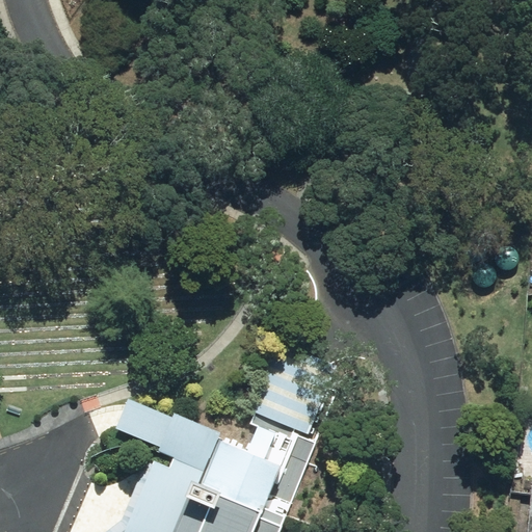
[(509,270),(513,268),(516,266),(519,262),(519,258),(517,254),(515,250),(512,248),(508,246),(505,246),(501,248),(499,250),(497,254),(495,257),(495,261),(497,264),(499,267),(502,269),(505,270),(509,270)]
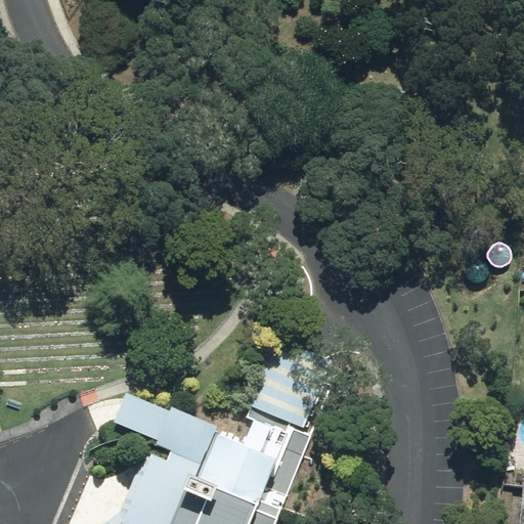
[(482,281),(485,279),(487,276),(488,273),(488,269),(487,266),(485,263),(482,261),(479,260),(475,260),(471,261),(468,264),(466,267),(465,271),(466,275),(468,279),(471,281),(475,282),(479,282),(482,281)]
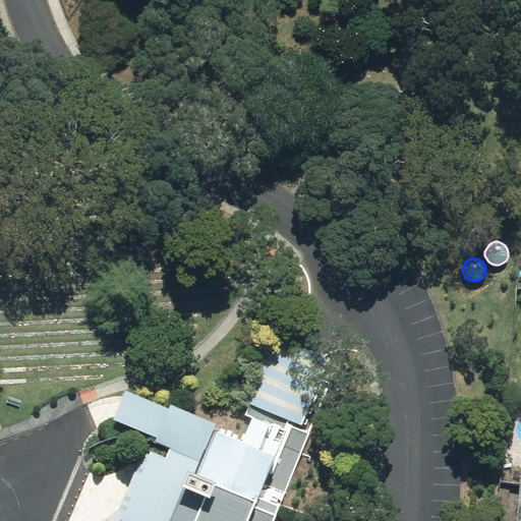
[(253,408),(249,418),(267,424),(255,452),(274,458),(258,498),(277,505),(281,507),(309,432),(301,429),(328,361),(266,337),(240,403),(253,408)]
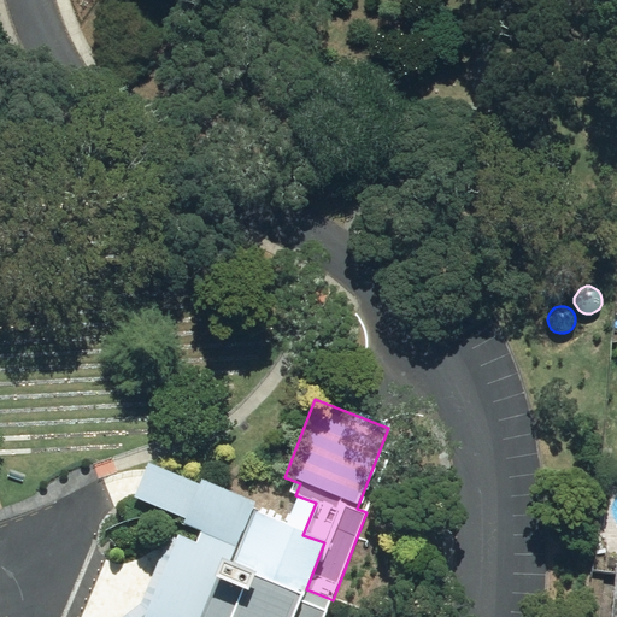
[(250,526),(253,515),(257,509),(147,466),(133,500),(184,519),(182,527),(200,534),(195,547),(176,540),(166,536),(140,606),(124,616),(197,616),(200,610),(219,563),(231,569),(250,526)]
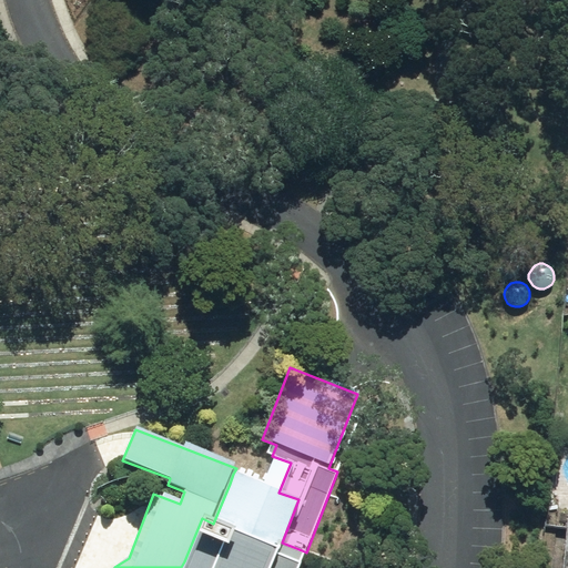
[(184,561),(181,567),(294,567),(302,550),(282,543),(298,499),(279,493),(291,463),(272,456),(261,485),(233,474),(230,484),(213,524),(202,518),(184,561)]
